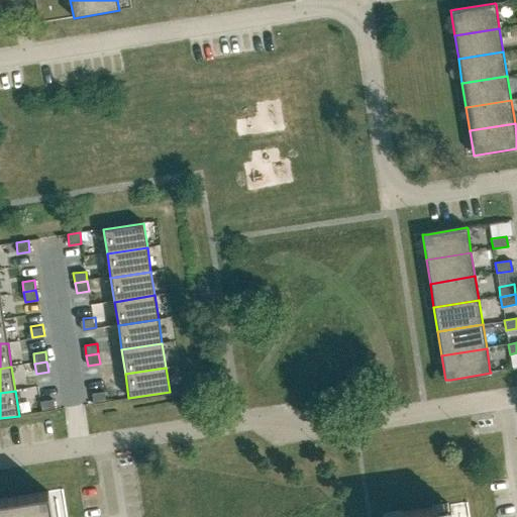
[(104,392),(92,394),(94,404),(106,402),(104,392)]
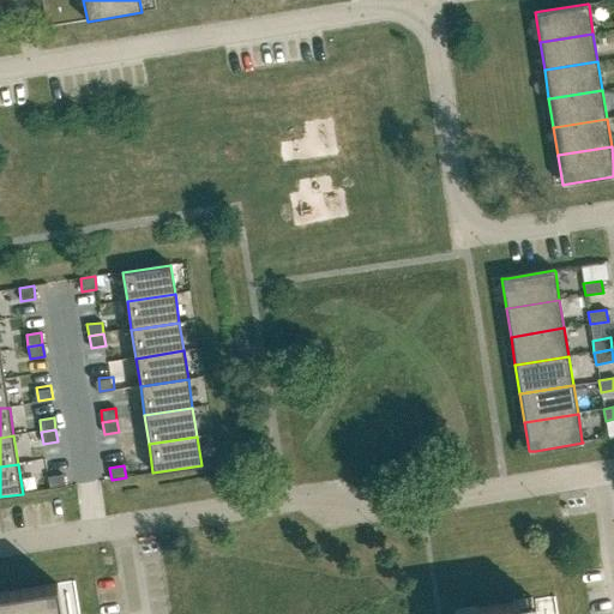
[(62,475),(48,477),(50,489),(65,487),(62,475)]
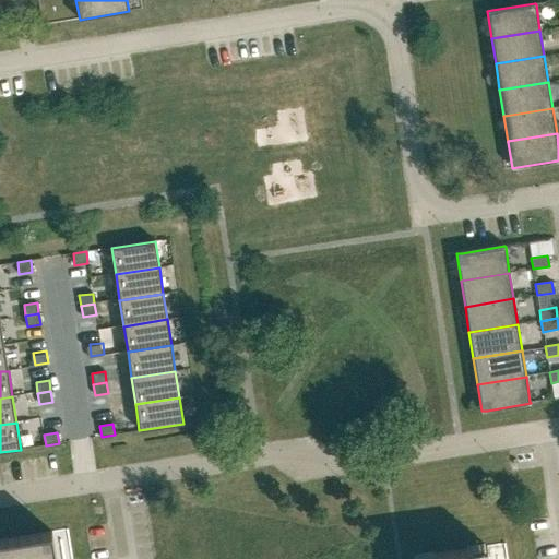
[(0,558),(56,558),(51,532),(0,539),(0,558)]
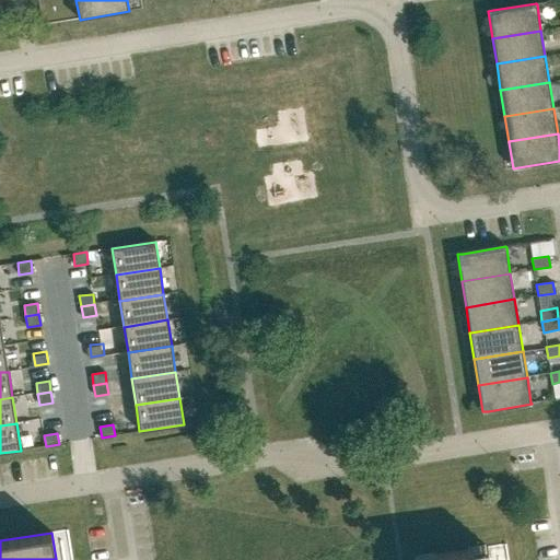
[(489,559),(487,547),(413,559),(489,559)]
